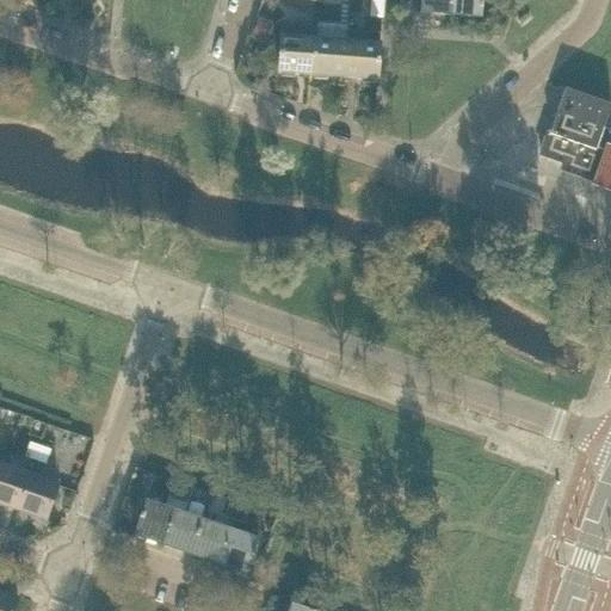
[(383,18),(383,0),(371,0),(371,18),(383,18)]
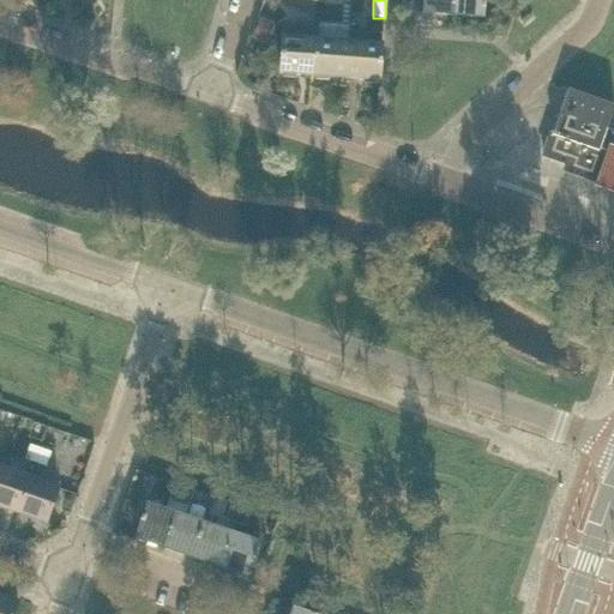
[(453,16),(453,0),(423,0),(423,13),(453,16)]
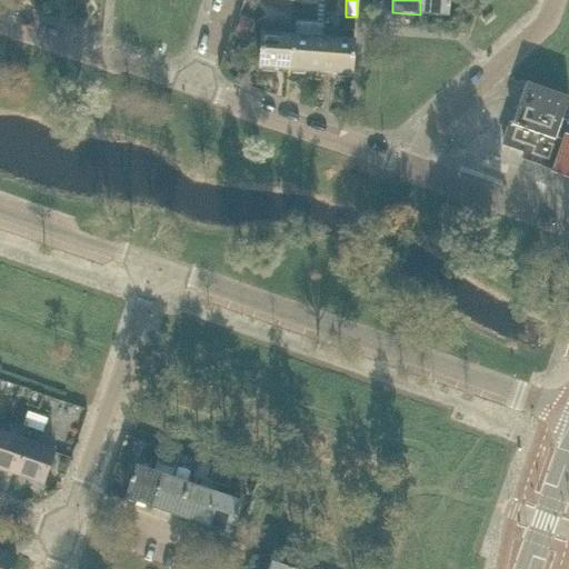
[(448,16),(449,0),(420,0),(420,15),(448,16)]
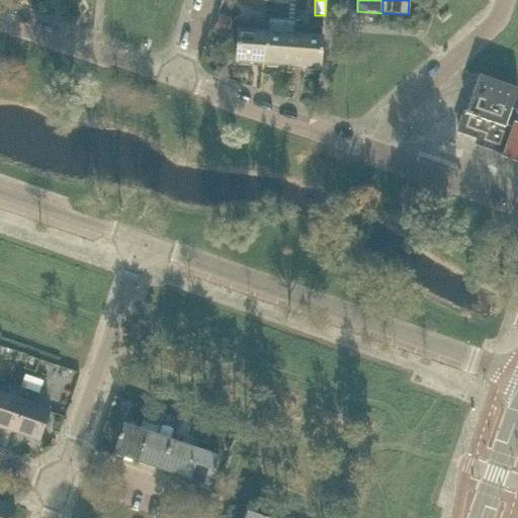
[(439,35),(443,19),(439,18),(435,33),(439,35)]
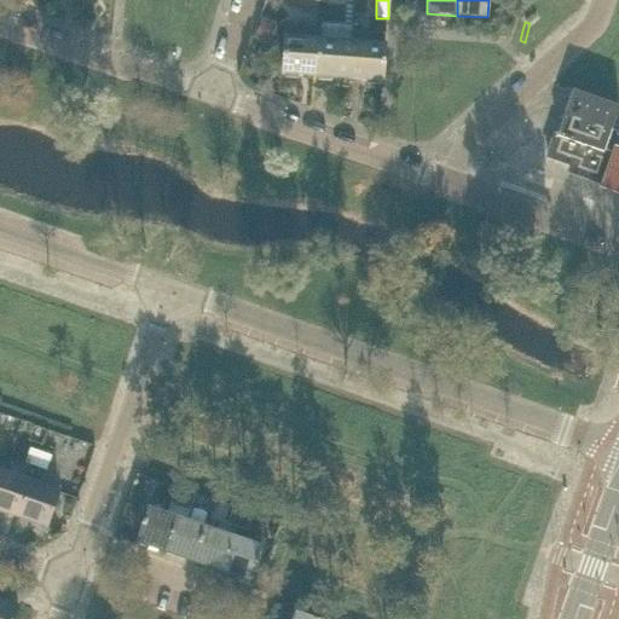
[(316,76),(318,40),(319,27),(285,24),(282,74),(316,76)]
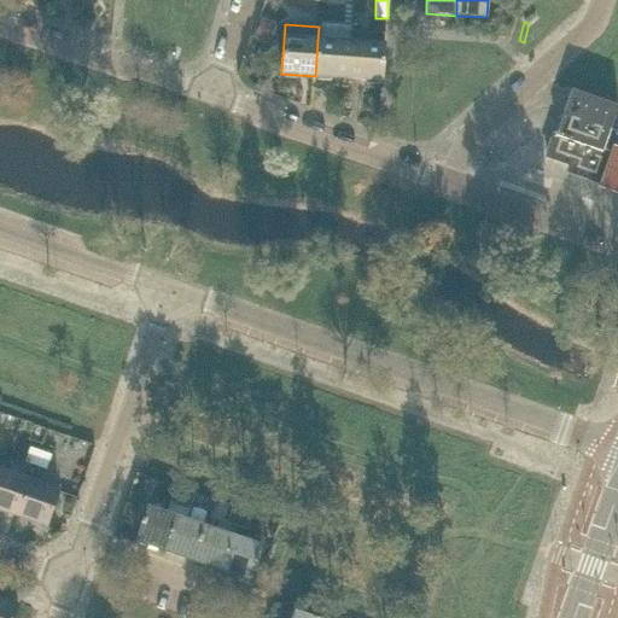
[(383,81),(385,34),(351,31),(351,42),(349,79),(383,81)]
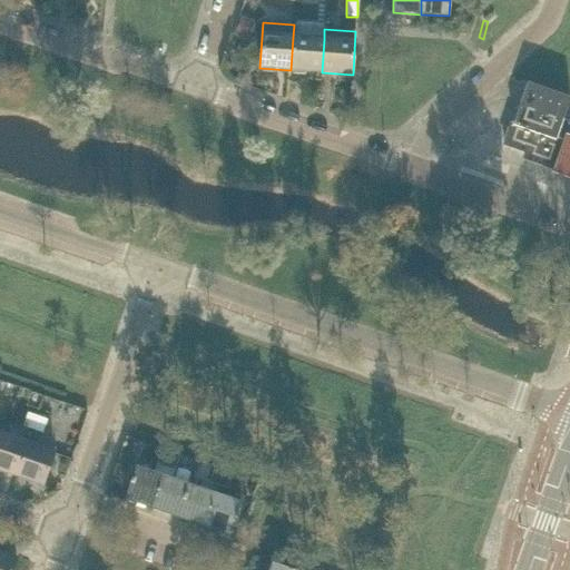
[(322,72),(324,39),(293,37),(291,70),(322,72)]
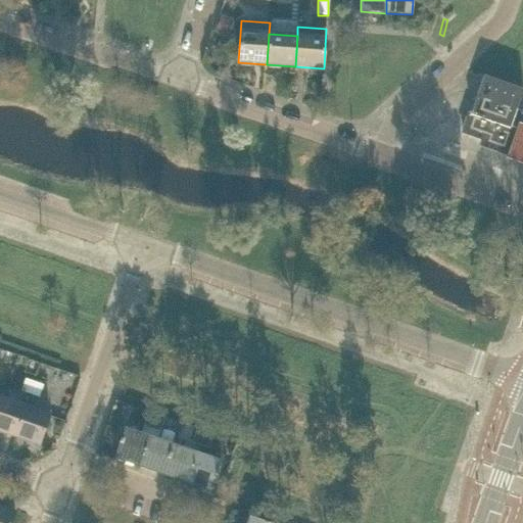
[(510,128),(522,91),(522,89),(484,76),(483,78),(479,91),(471,114),(469,113),(463,131),(485,139),(483,144),(507,152),(514,130),(510,128)]
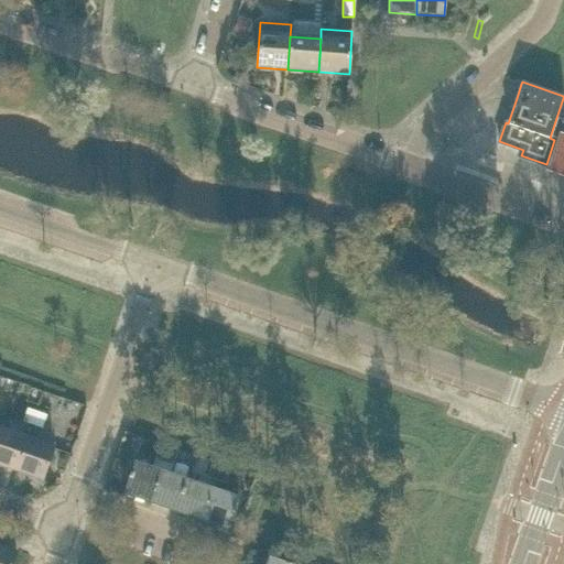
[(563,145),(553,177),(560,179),(563,180),(563,145)]
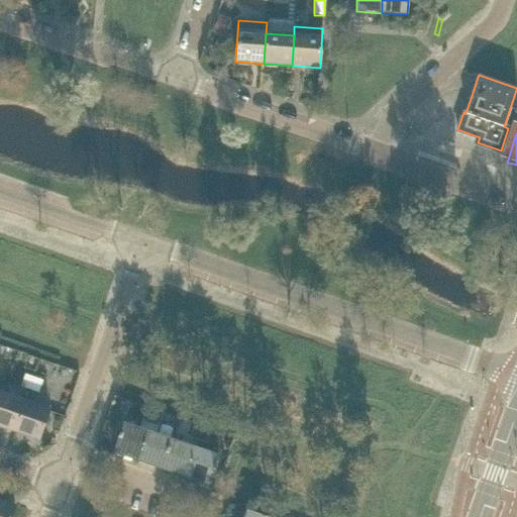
[(30,390),(34,378),(25,375),(21,387),(30,390)]
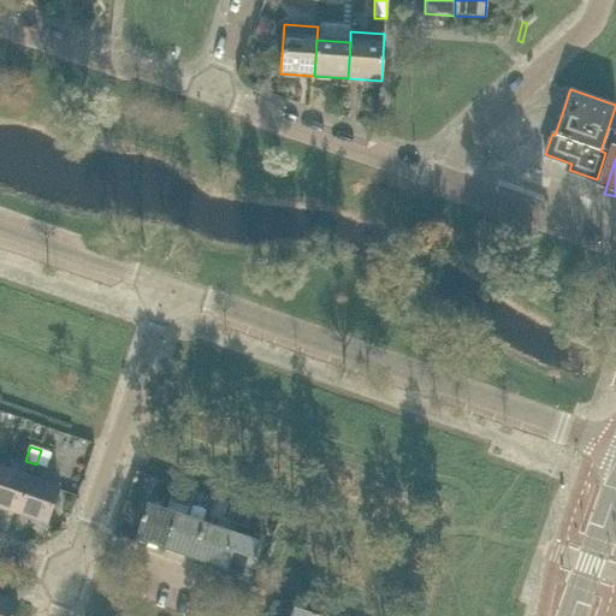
[(47,468),(52,454),(41,450),(36,465),(47,468)]
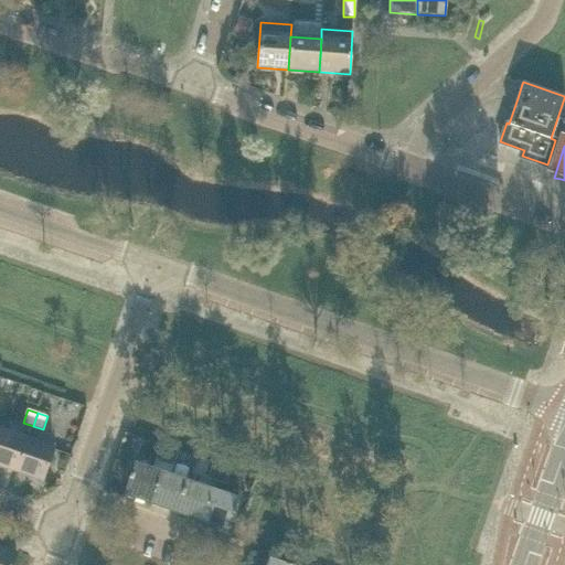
[(0,465),(18,471),(29,440),(3,432),(0,439),(0,465)]
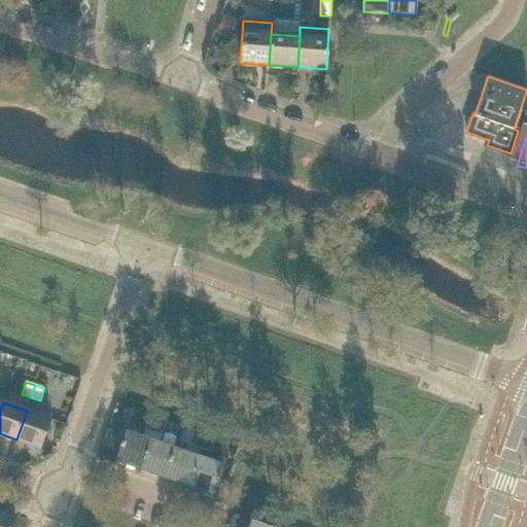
[(40,448),(50,419),(27,411),(16,440),(40,448)]
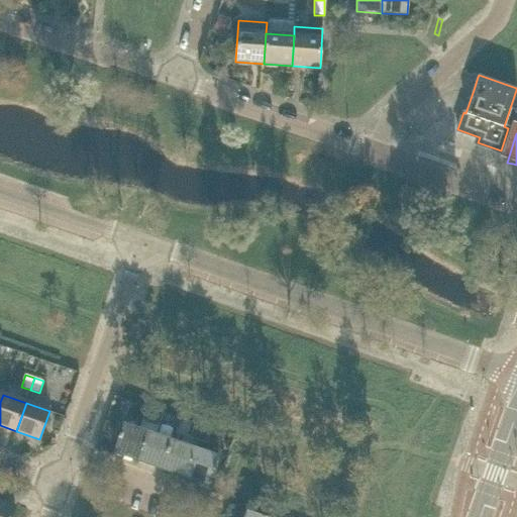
[(150,424),(156,410),(147,407),(142,421),(150,424)]
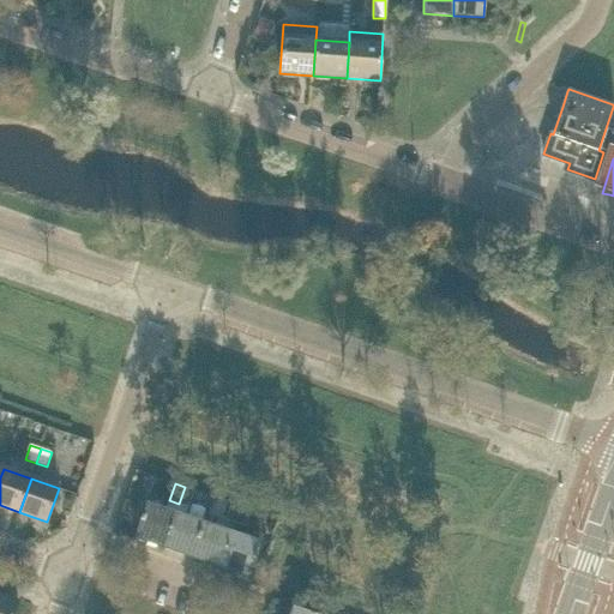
[(188,507),(194,491),(185,487),(179,504),(188,507)]
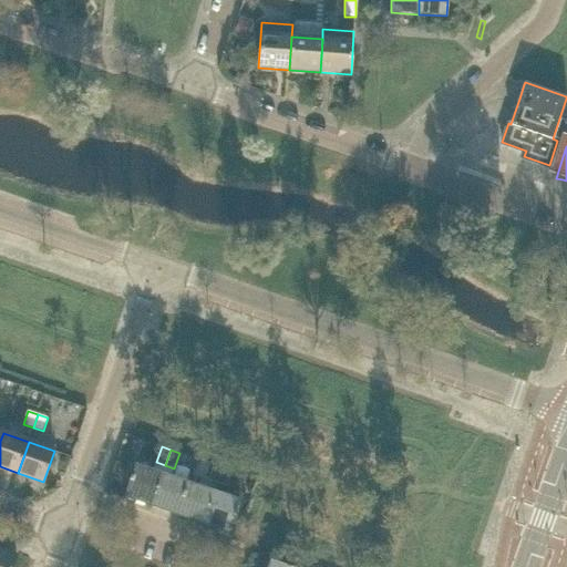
[(152,506),(162,475),(135,465),(124,496),(152,506)]
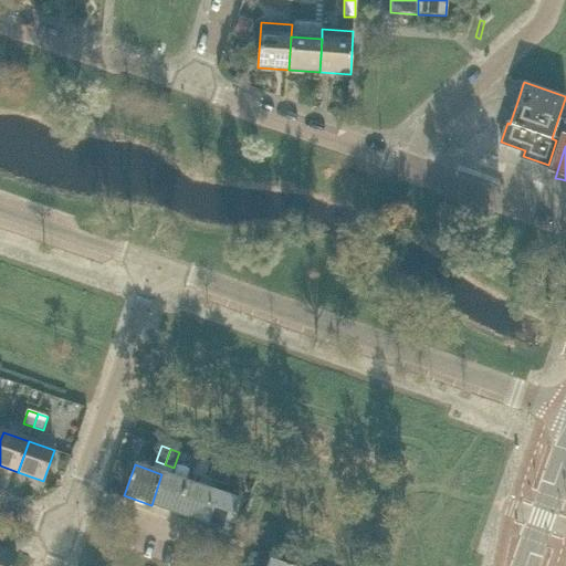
[(213,464),(208,479),(217,482),(222,467),(213,464)]
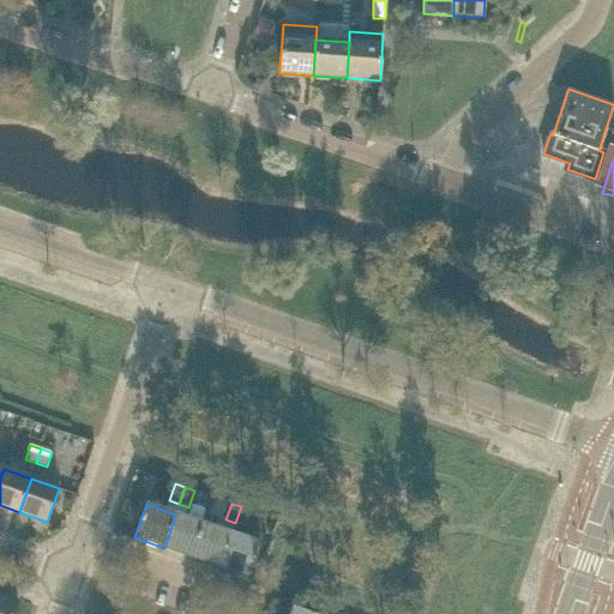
[(245,527),(251,510),(241,506),(235,523),(245,527)]
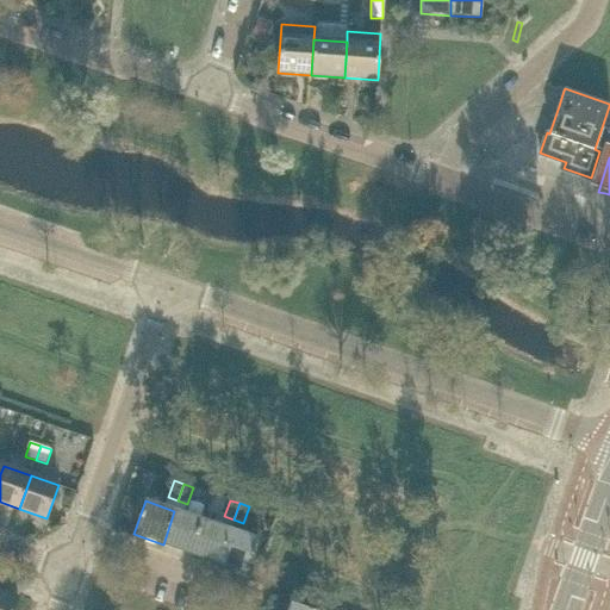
[(191,554),(203,521),(174,511),(163,545),(191,554)]
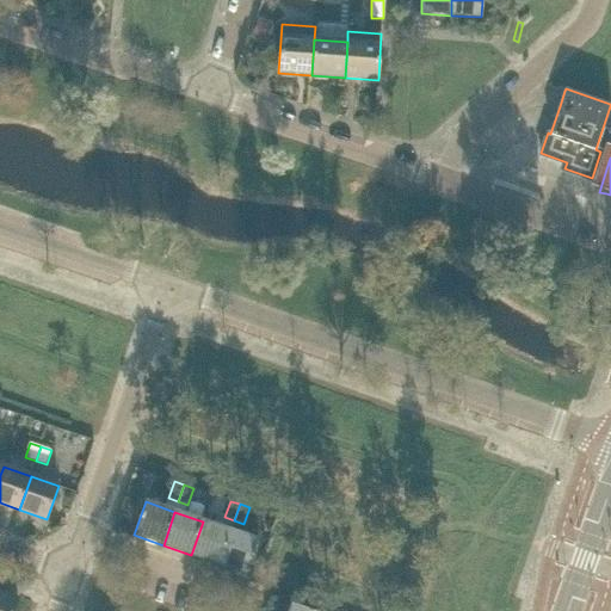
[(220,565),(230,531),(203,522),(191,555),(220,565)]
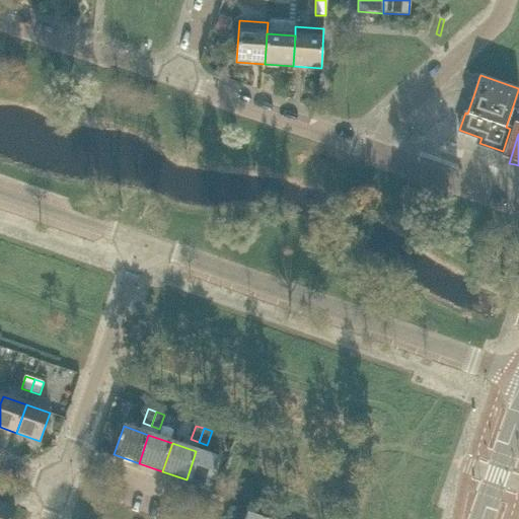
[(217,469),(221,459),(196,451),(187,479),(211,488),(217,469)]
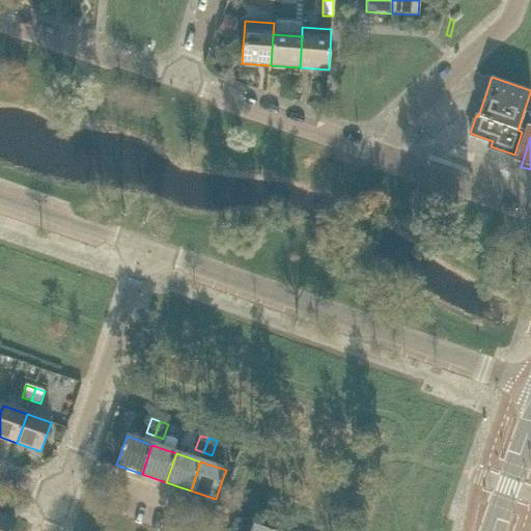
[(12,530),(17,522),(16,522),(0,515),(0,530),(12,530)]
